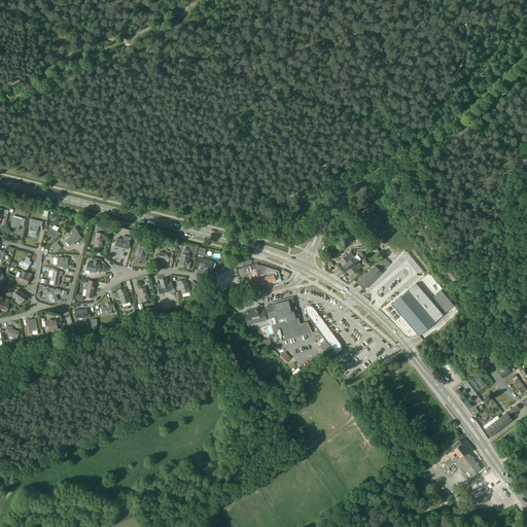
[(21,219),(12,217),(10,227),(19,230),(21,219)]
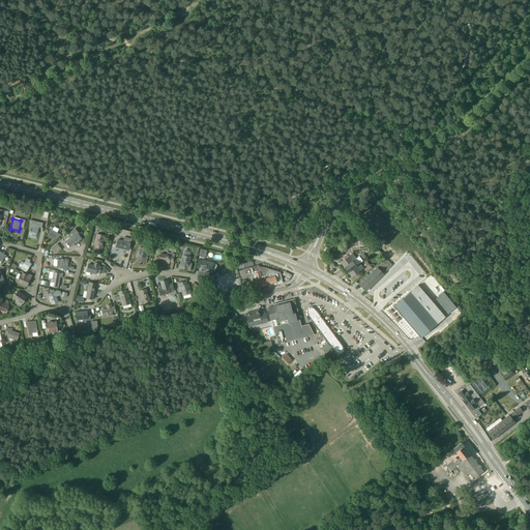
[(47,224),(33,221),(30,232),(37,234),(38,229),(46,231),(47,224)]
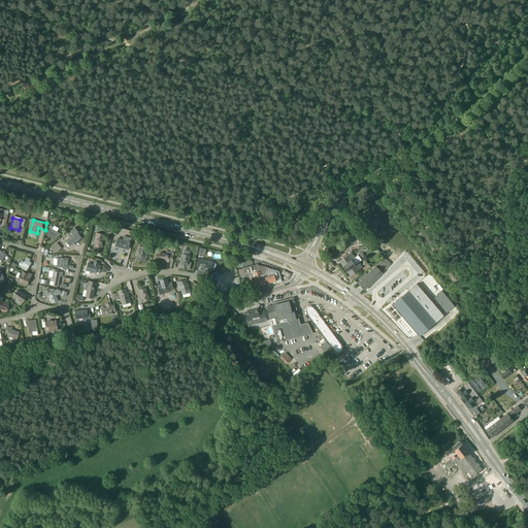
[(54,227),(51,225),(48,228),(51,229),(47,235),(54,238),(54,237),(56,238),(61,234),(58,232),(53,229),(54,227)]
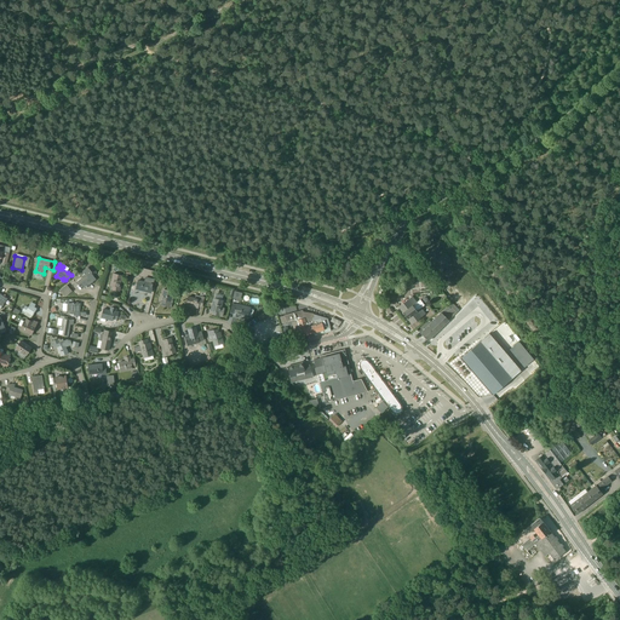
[(89,271),(86,274),(84,273),(81,275),(82,276),(76,282),(79,285),(81,283),(85,288),(96,280),(89,271)]
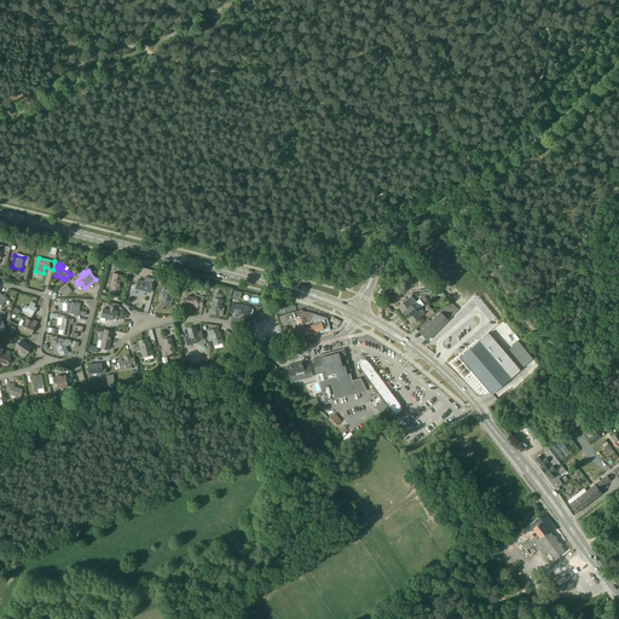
[(121,275),(113,272),(110,284),(113,285),(111,290),(119,291),(121,281),(120,281),(121,275)]
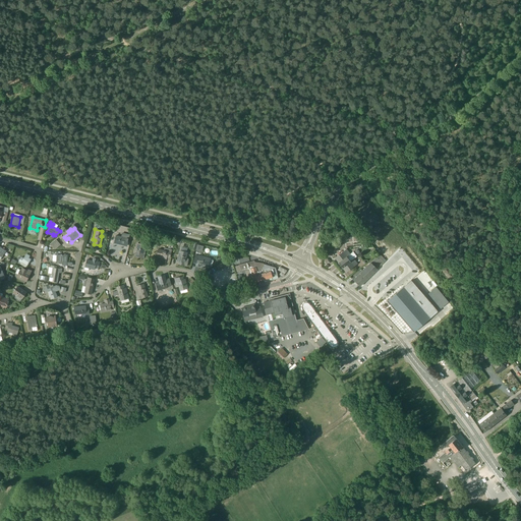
[(363,236),(359,230),(353,234),(358,241),(363,236)]
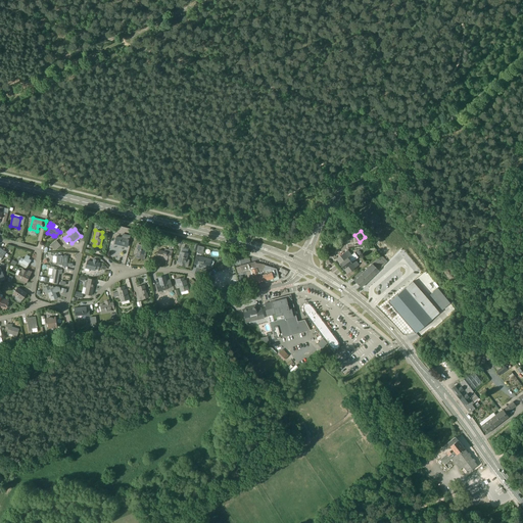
[(129,239),(122,237),(122,238),(116,236),(114,244),(125,246),(125,244),(128,245),(129,239)]
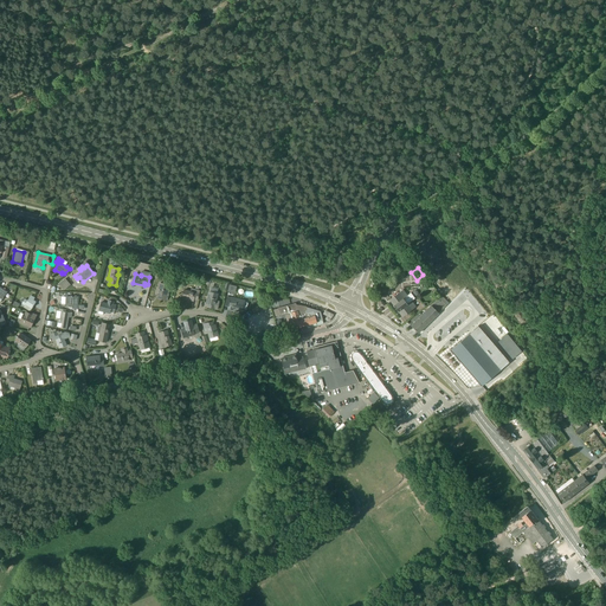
[(65,278),(59,284),(64,290),(71,285),(65,278)]
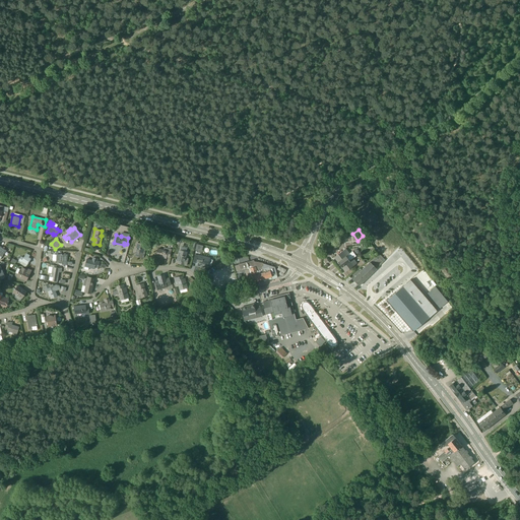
[(137,243),(134,253),(136,253),(136,256),(143,258),(146,248),(143,247),(144,245),(137,243)]
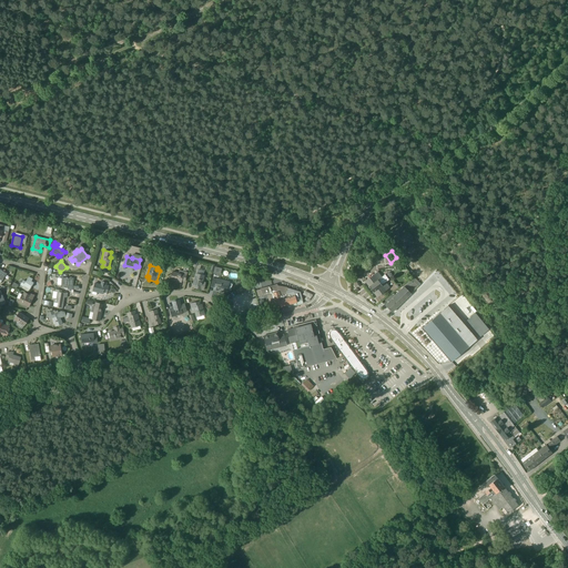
[(188,272),(183,271),(183,273),(179,272),(179,273),(172,272),(171,280),(181,282),(182,281),(185,282),(188,272)]
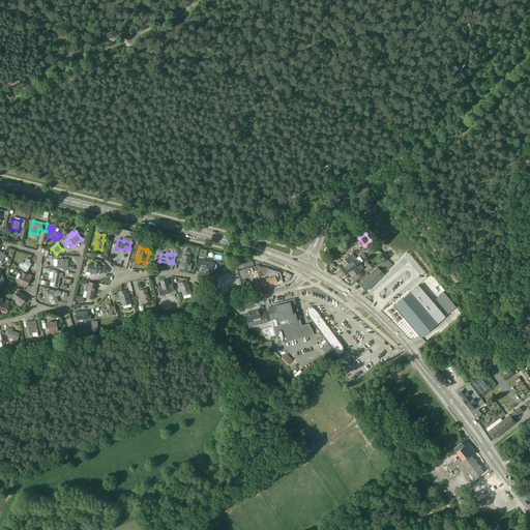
[(361,259),(359,256),(356,259),(352,253),(341,262),(344,267),(346,270),(361,259)]
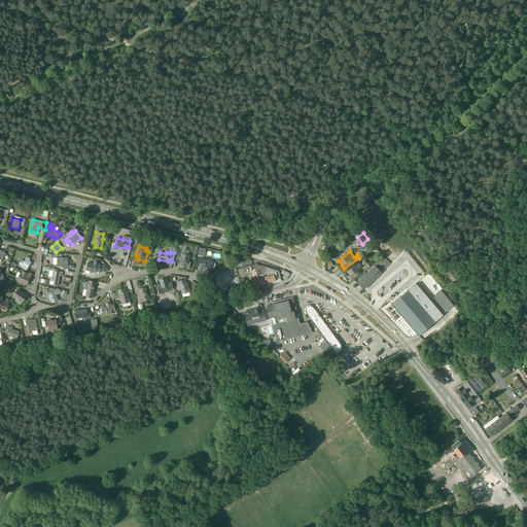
[(189,255),(182,253),(179,264),(185,265),(184,268),(188,269),(190,262),(187,261),(189,255)]
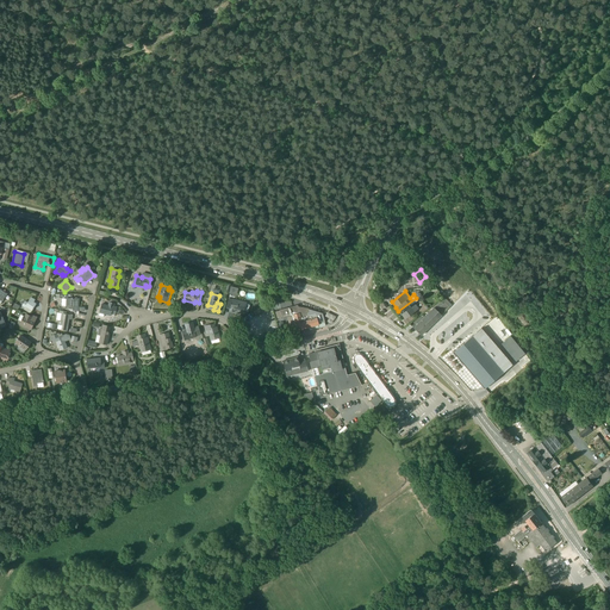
[(25,306),(32,311),(36,304),(32,302),(33,299),(31,297),(25,306)]
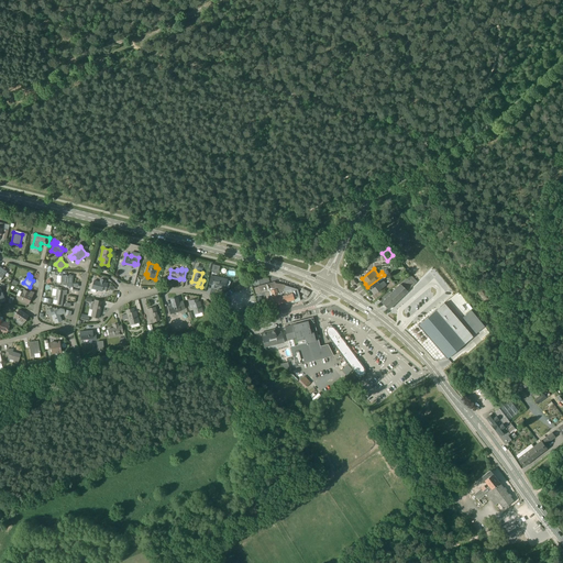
[(64,275),(64,276),(62,276),(61,276),(61,283),(64,283),(64,285),(67,285),(67,287),(73,287),(73,284),(73,275),(64,275)]
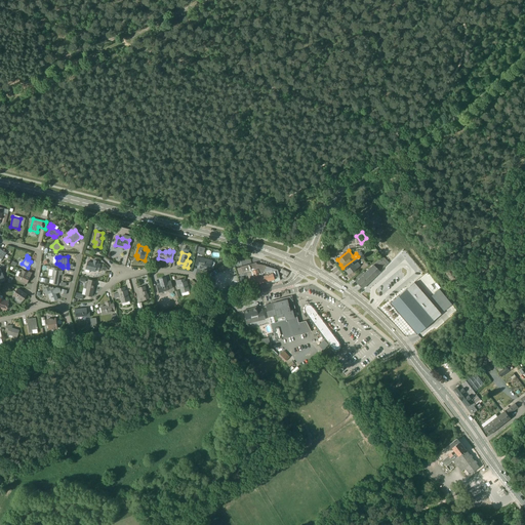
[(358,256),(342,268),(345,270),(349,275),(360,267),(356,261),(360,258),(358,256)]
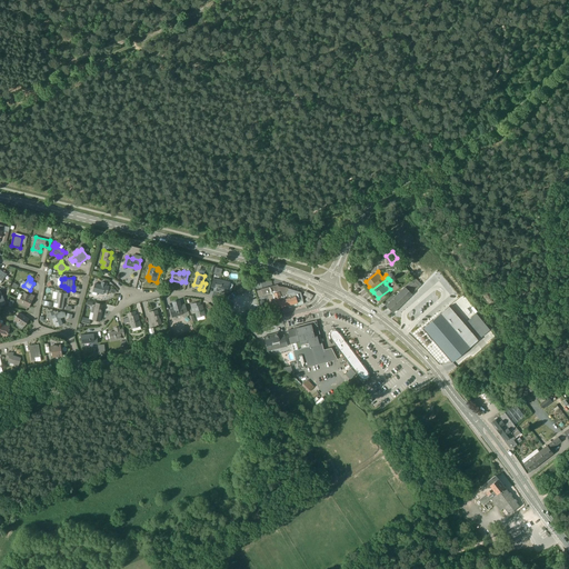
[(419,287),(421,285),(415,278),(412,280),(386,306),(392,312),(419,287)]
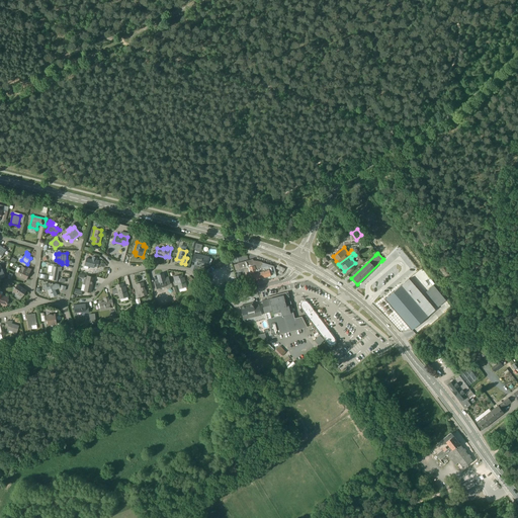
[(194,254),(193,257),(196,258),(194,263),(198,265),(199,262),(207,265),(209,257),(197,254),(196,254),(194,254)]
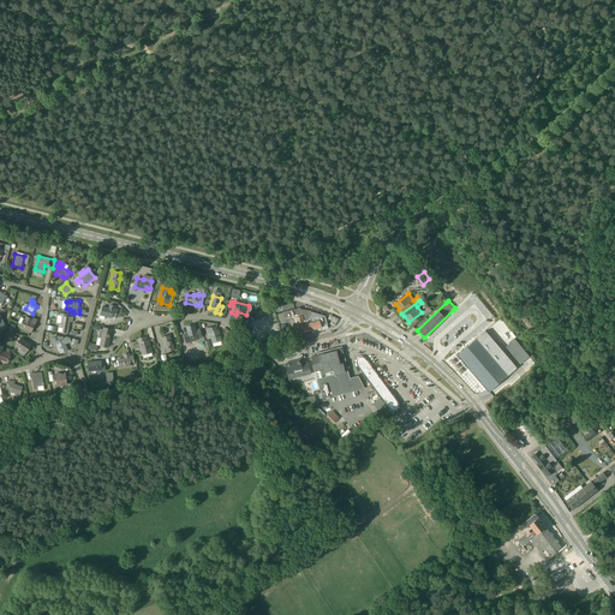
[(111,305),(109,304),(108,308),(102,306),(100,315),(112,318),(112,316),(115,317),(118,310),(114,310),(115,305),(111,305)]
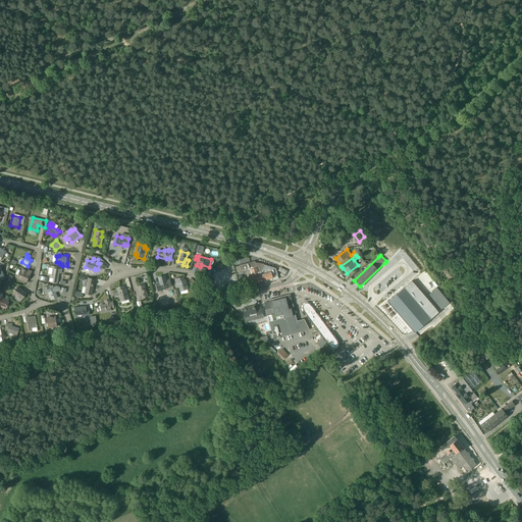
[(227,260),(216,267),(219,271),(230,264),(229,263),(227,260)]
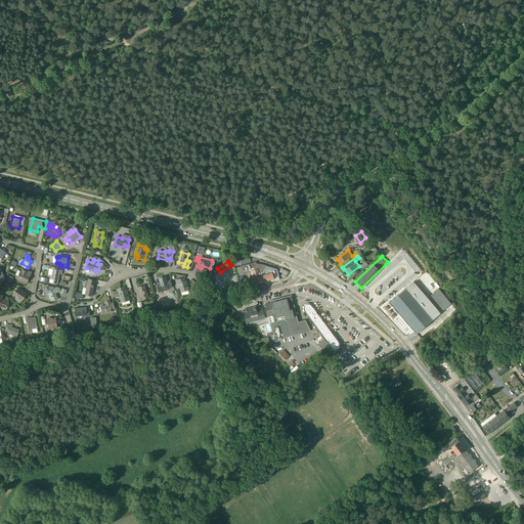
[(256,262),(241,266),(243,272),(251,270),(252,270),(256,284),(273,278),(270,269),(265,271),(264,269),(266,268),(265,265),(256,263),(256,262)]
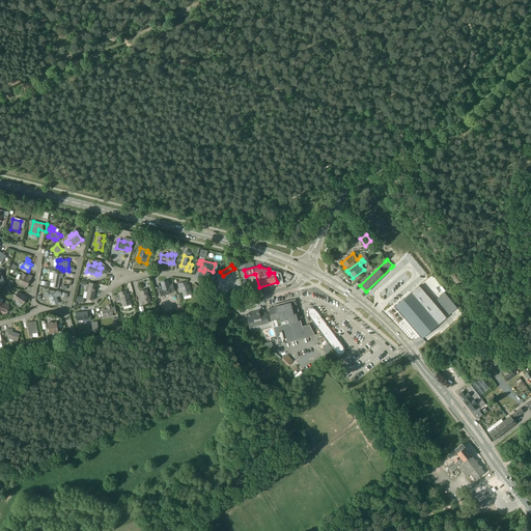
[(60,278),(62,278),(63,274),(57,273),(57,272),(53,271),(52,273),(54,273),(53,279),(51,279),(51,282),(54,283),(54,286),(58,287),(59,283),(58,283),(58,280),(59,280),(60,278)]
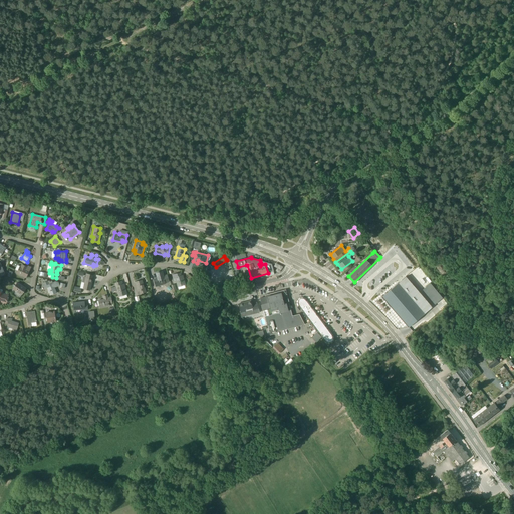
[(406,277),(402,280),(388,264),(380,271),(390,282),(376,294),(382,301),(384,299),(409,327),(432,307),(406,277)]
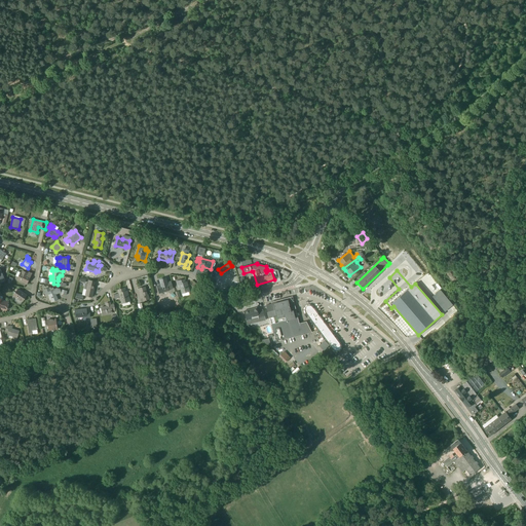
[(27,275),(28,273),(23,271),(22,272),(21,272),(17,279),(27,284),(30,276),(27,275)]
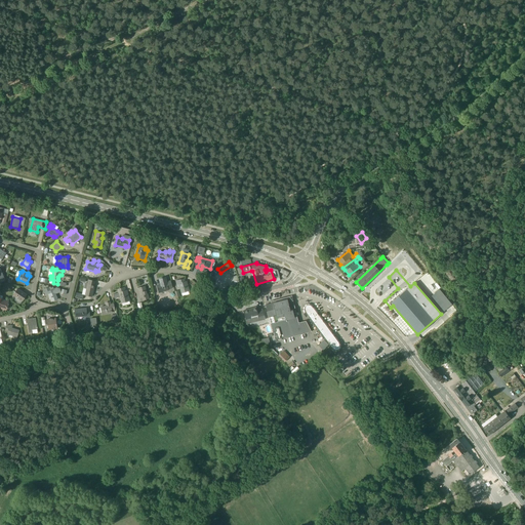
[(166,282),(165,277),(159,279),(161,284),(157,285),(159,292),(168,290),(168,289),(172,287),(170,281),(166,282)]
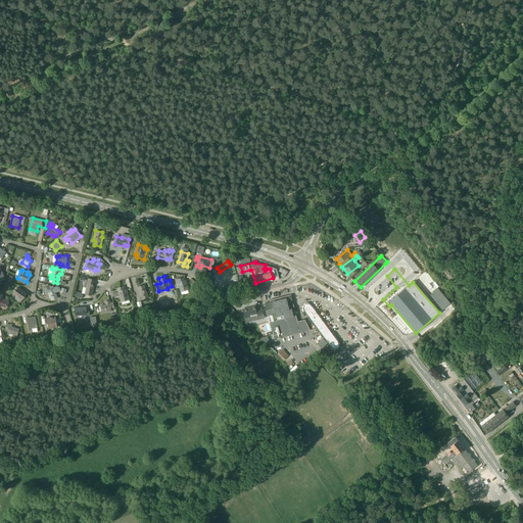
[(186,280),(184,281),(184,278),(175,280),(177,287),(180,286),(181,292),(188,290),(186,280)]
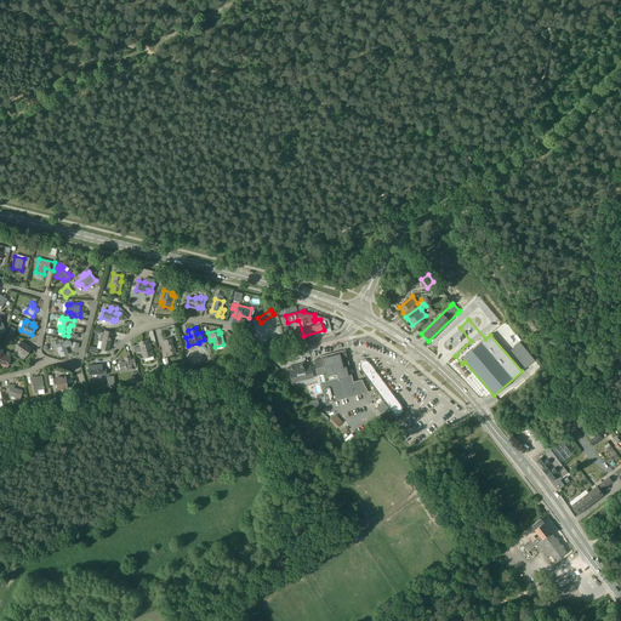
[(113,332),(104,331),(101,349),(109,351),(113,332)]
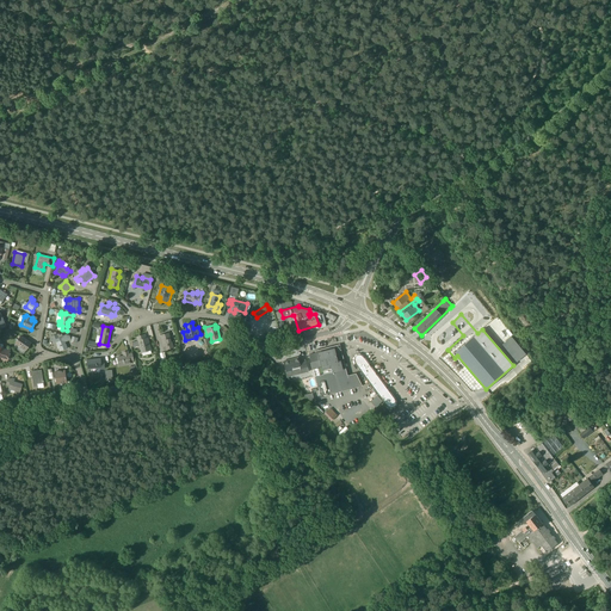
[(173,344),(172,339),(170,339),(168,333),(160,335),(162,346),(164,350),(173,347),(173,344)]
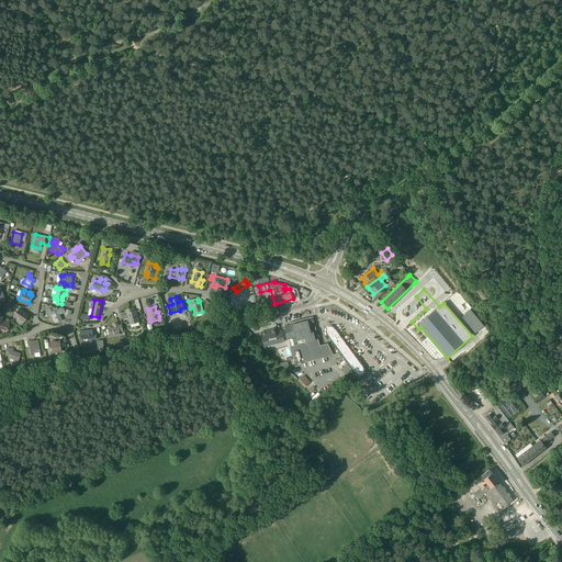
[(47,310),(49,315),(52,314),(55,323),(62,321),(58,312),(65,310),(64,308),(60,307),(54,311),(53,307),(47,310)]
